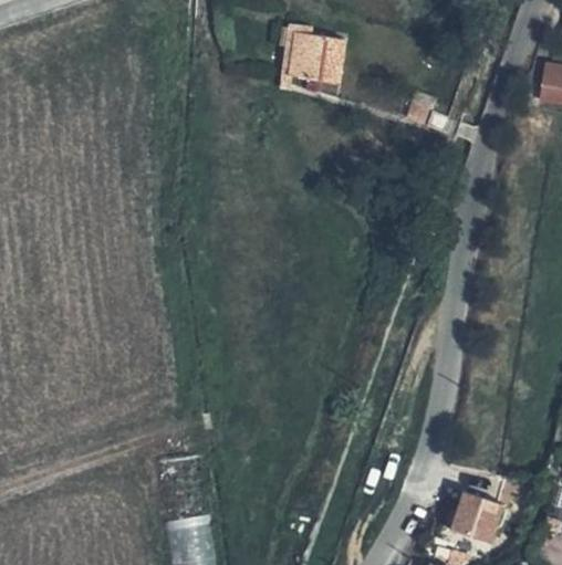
[(334,20),(332,43),(340,44),(342,21),(334,20)]
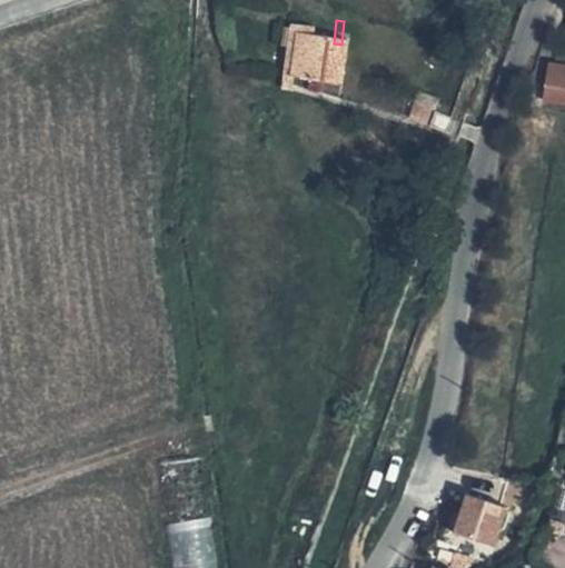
[(342,45),(334,43),(331,66),(382,71),(385,26),(344,21),(342,45)]
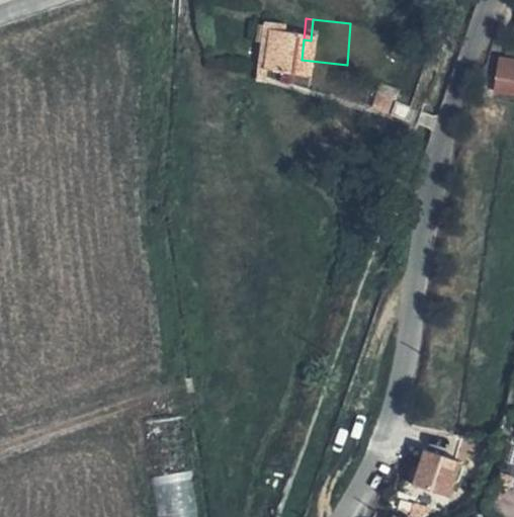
[(513,94),(513,59),(496,57),(491,91),(513,94)]
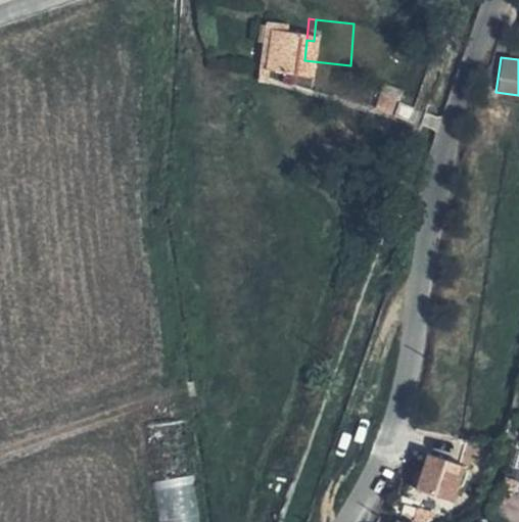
[(420,106),(425,92),(407,86),(402,99),(420,106)]
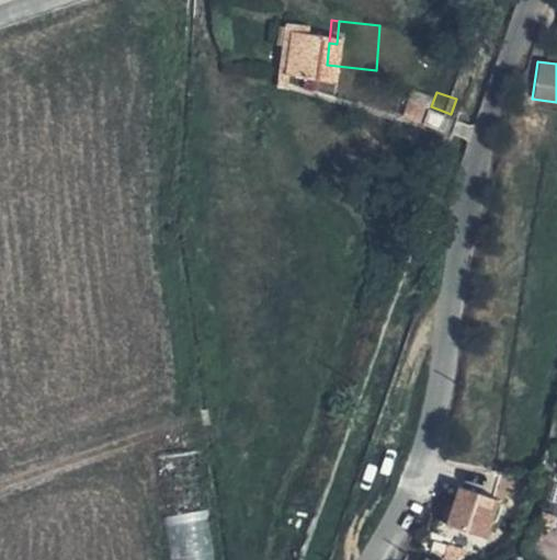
[(498,500),(459,487),(446,525),(485,538),(498,500)]
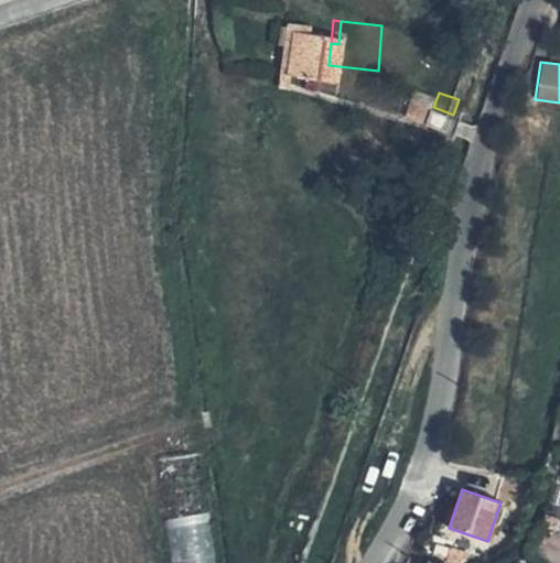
[(215,562),(207,513),(161,520),(167,562),(215,562)]
